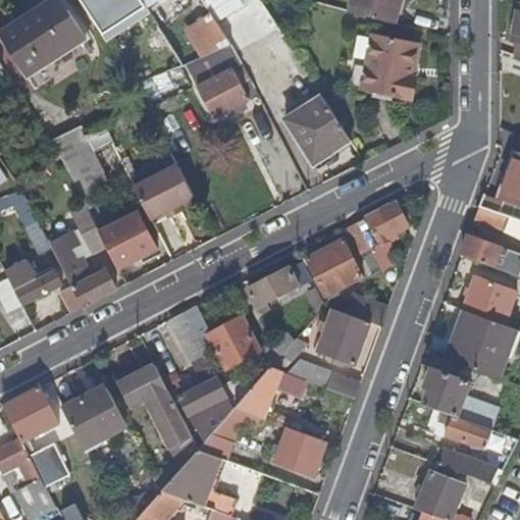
[(35,17),(31,12),(0,33),(0,37),(26,75),(85,37),(87,40),(88,39),(68,9),(62,13),(54,0),(50,0),(38,8),(42,13),(35,17)]
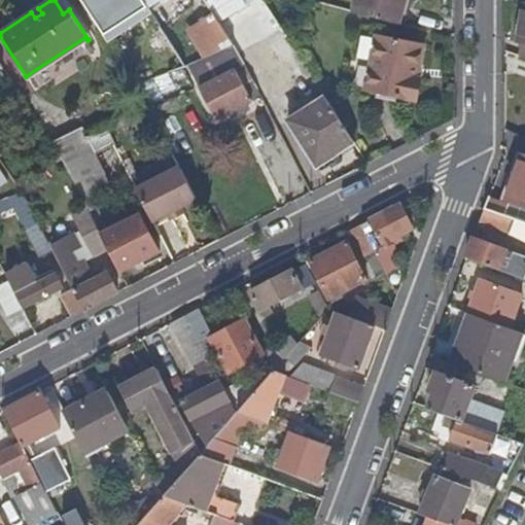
[(153,0),(146,5),(158,24),(159,25),(176,13),(166,0),(153,0)]
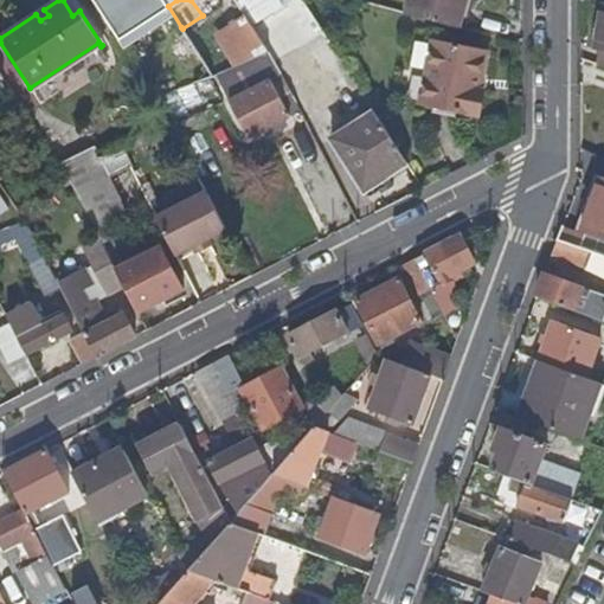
[(409,0),(405,13),(463,29),(470,5),(464,4),(466,0),(409,0)]
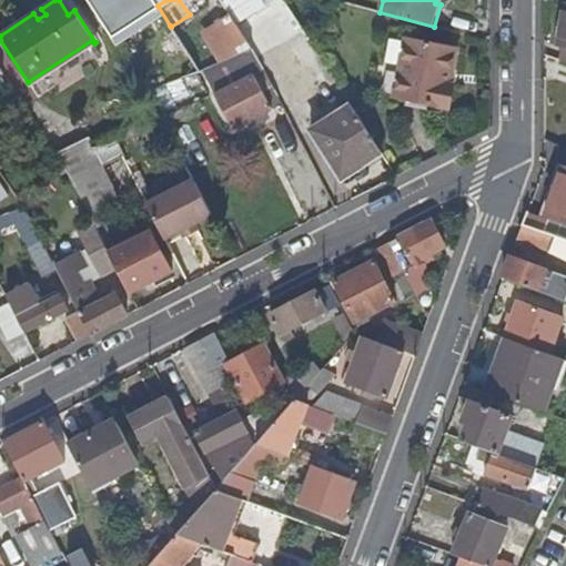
[(41,9),(33,13),(38,19),(46,14),(41,9)]
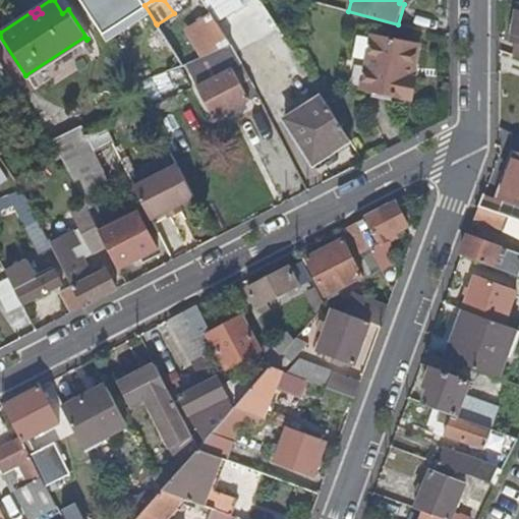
[(187,26),(205,54),(231,45),(210,12),(187,26)]
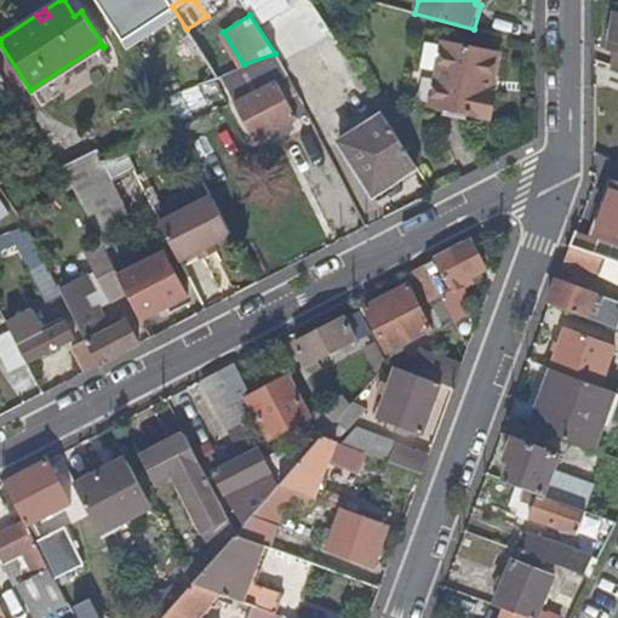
[(186,28),(136,61),(150,81),(183,61),(193,75),(202,68),(207,74),(213,70),(187,29),(186,28)]
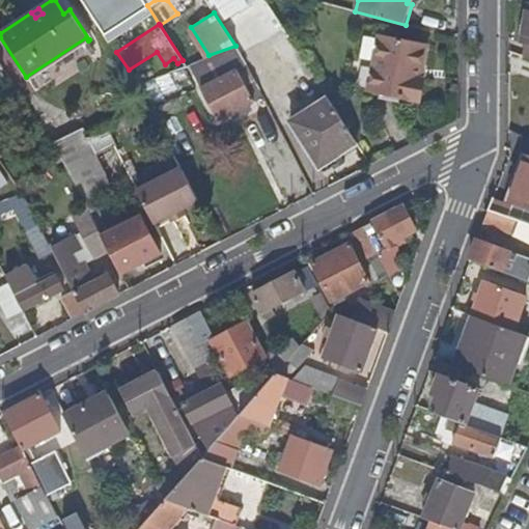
[(415,77),(421,44),(374,35),(363,89),(415,100),(419,78),(415,77)]
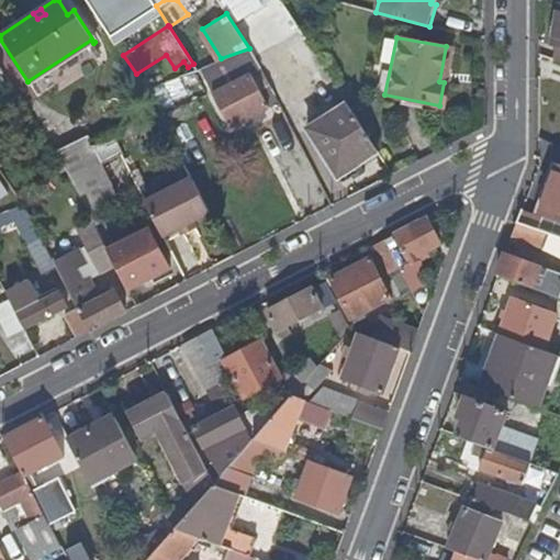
[(278,125),(288,120),(260,68),(211,93),(228,125),(267,105),(278,125)]
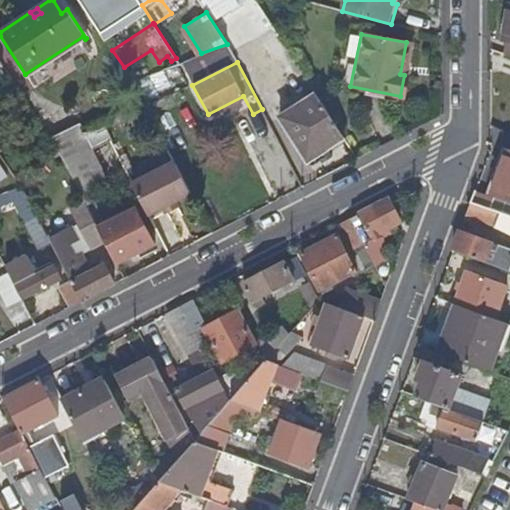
[(134,79),(143,100),(168,89),(159,69),(134,79)]
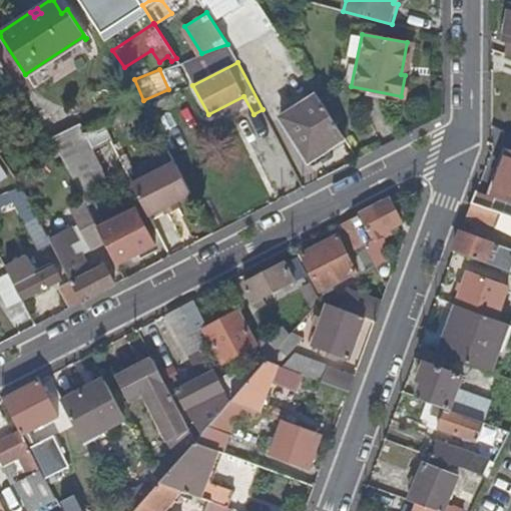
[(345,137),(316,92),(279,115),(308,160),(345,137)]
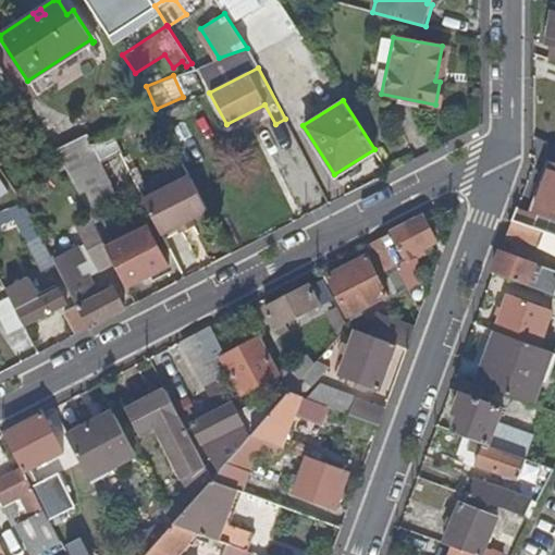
[(111,133),(91,143),(101,161),(120,151),(111,133)]
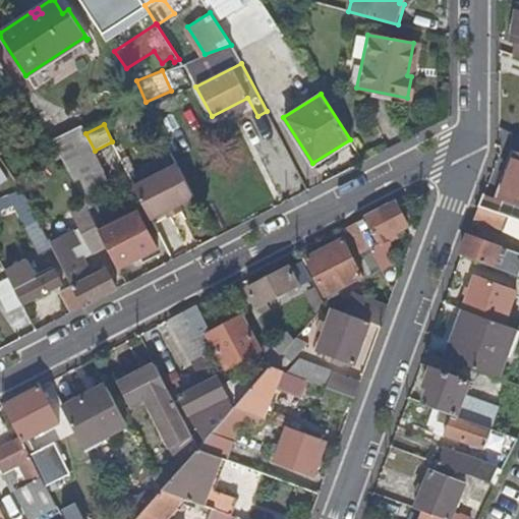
[(81,125),(50,140),(51,142),(59,155),(65,167),(95,151),(85,133),(81,125)]
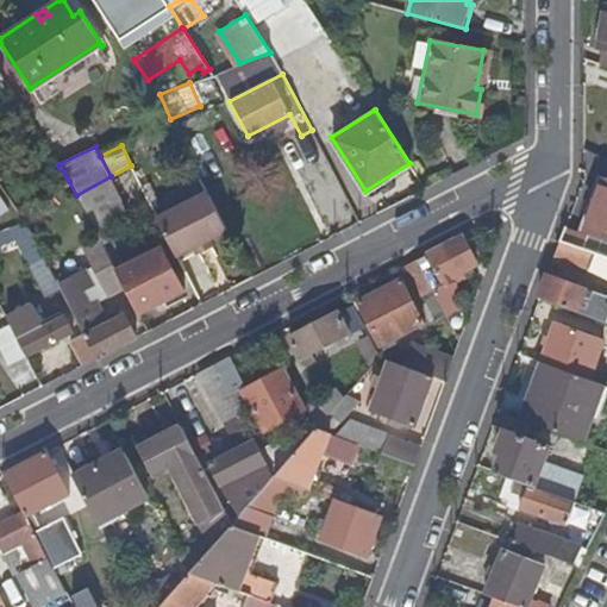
[(111,176),(76,195),(99,239),(101,244),(116,237),(107,219),(126,210),(111,176)]
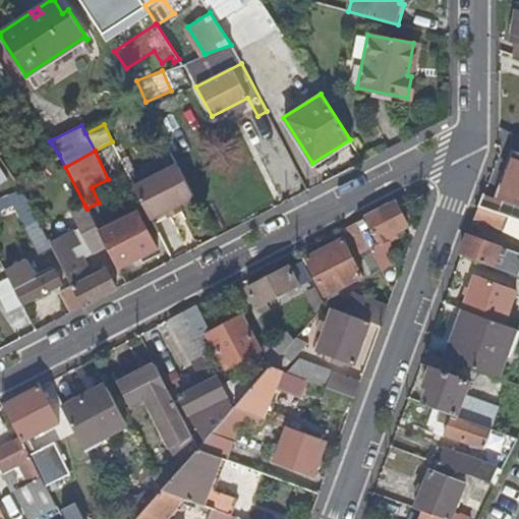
[(502,197),(518,203),(518,153),(517,152),(502,197)]
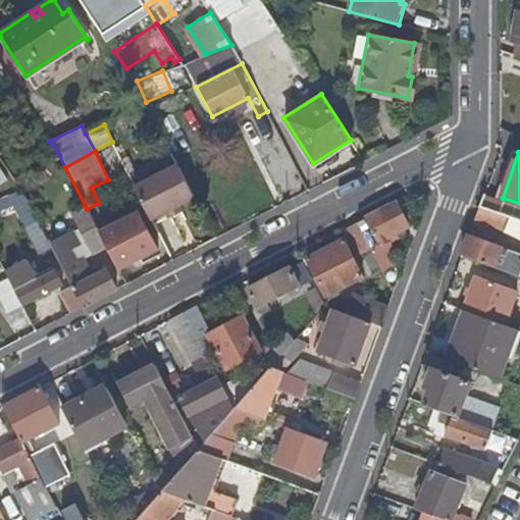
[(176,162),(134,185),(152,221),(196,199),(176,162)]
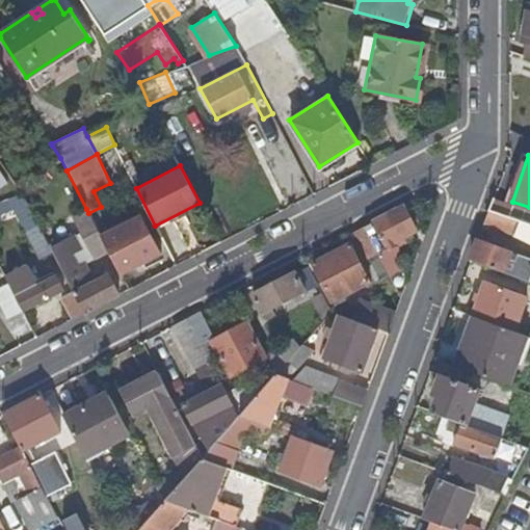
[(22,192),(7,170),(0,175),(0,200),(1,202),(22,192)]
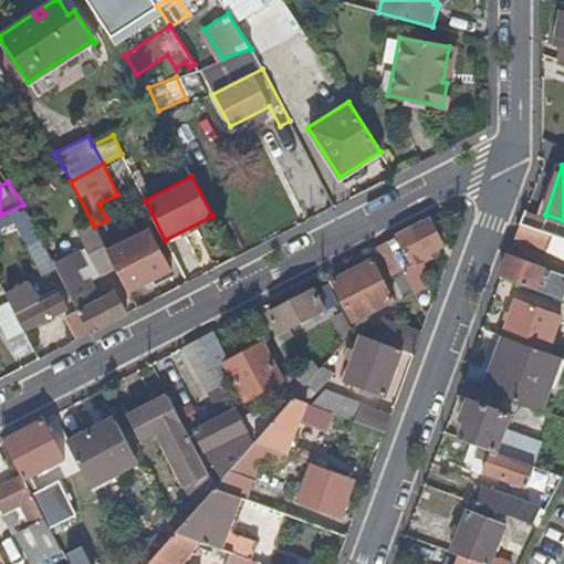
[(1,215),(0,215),(0,226),(13,219),(42,274),(55,269),(52,262),(23,205),(1,215)]
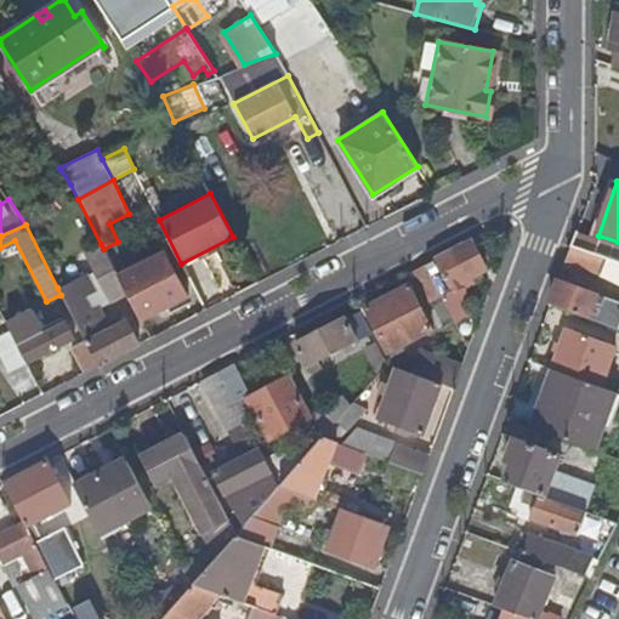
[(569,245),(598,255),(602,244),(574,234),(569,245)]
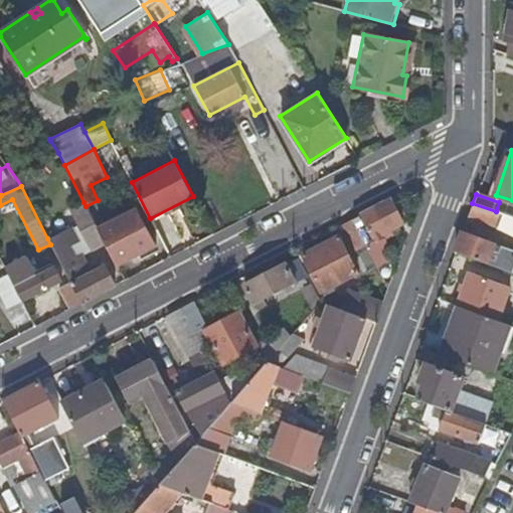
[(352,218),(365,244),(387,289),(392,276),(373,236),(402,222),(389,199),(352,218)]
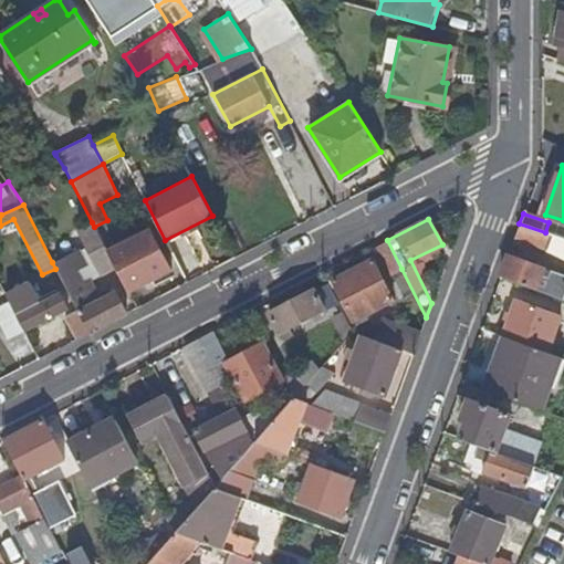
[(94,227),(92,222),(77,230),(98,273),(114,265),(107,251),(94,227)]
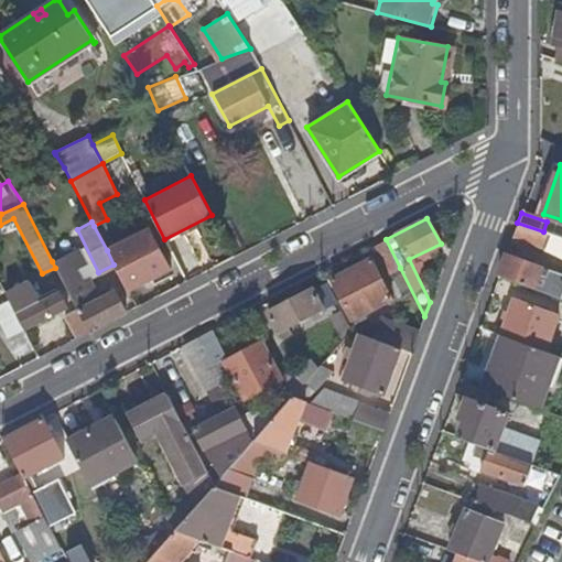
[(561,238),(543,231),(517,223),(511,236),(519,239),(544,248),(561,257),(561,238)]
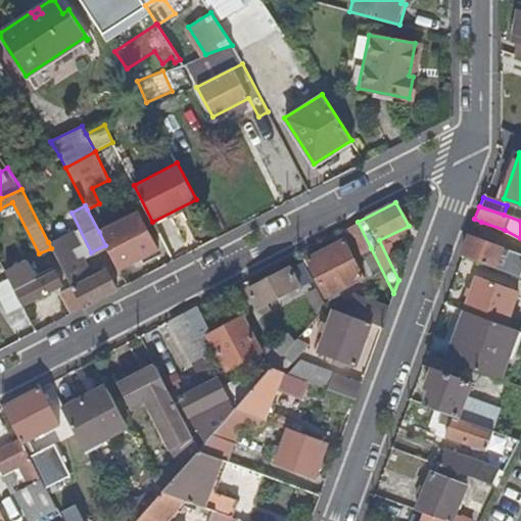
[(105,245),(119,270),(156,249),(137,212),(99,232),(105,245)]
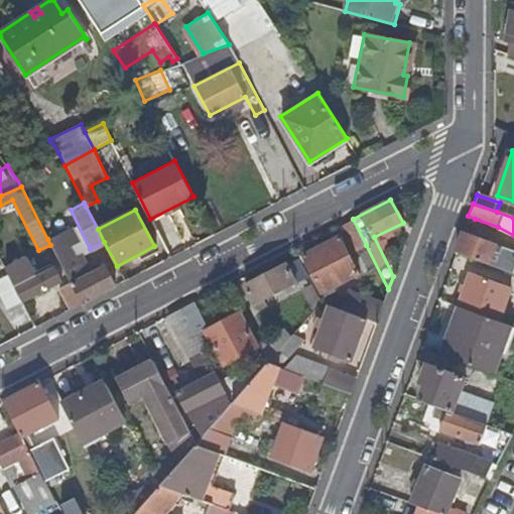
[(472,225),(475,219),(468,216),(466,223),(472,225)]
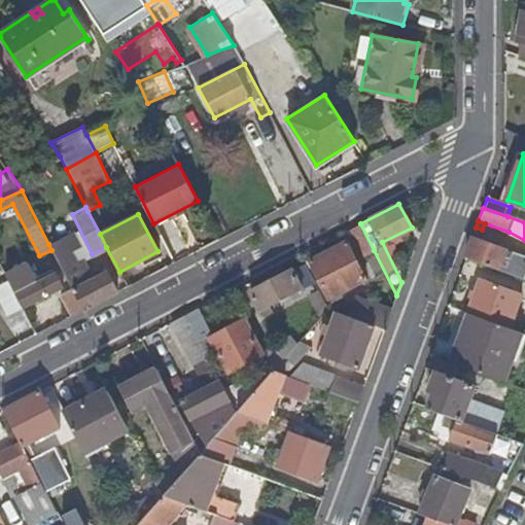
[(360,223),(349,230),(362,255),(374,250),(360,223)]
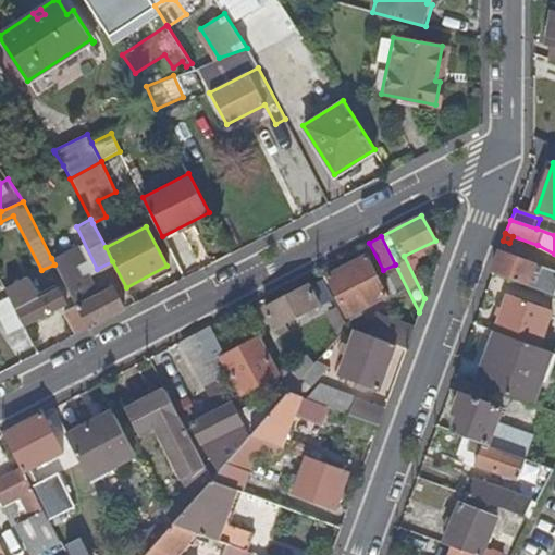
[(76,245),(51,258),(54,264),(58,270),(61,276),(76,305),(87,327),(124,308),(113,286),(105,291),(101,285),(94,290),(86,276),(79,280),(72,266),(85,259),(76,245)]
